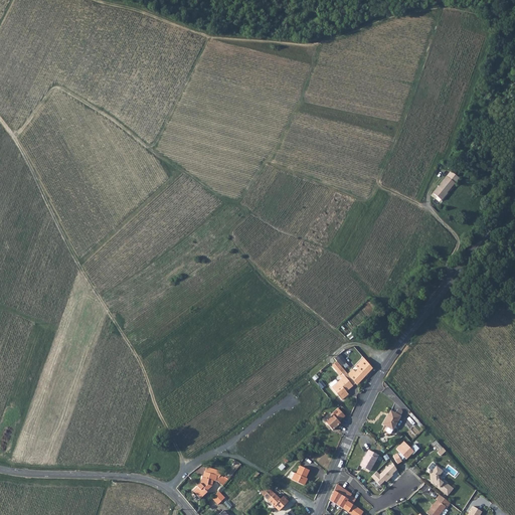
[(438,190),(439,191),(437,195),(445,200),(450,193),(448,192),(455,181),(457,182),(460,177),(451,171),(438,190)]
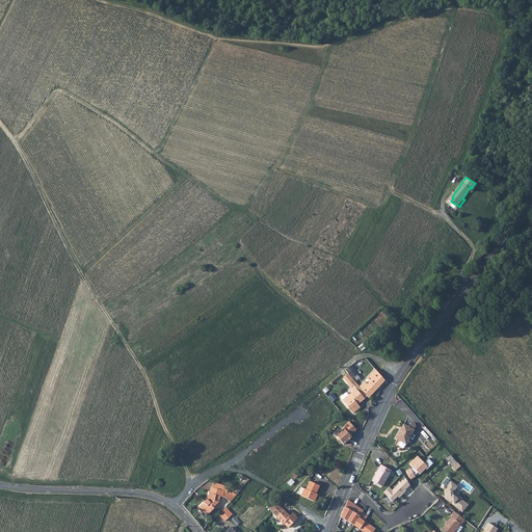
[(367,394),(369,396),(384,378),(376,368),(367,377),(370,380),(367,383),(365,380),(360,386),(367,394)]
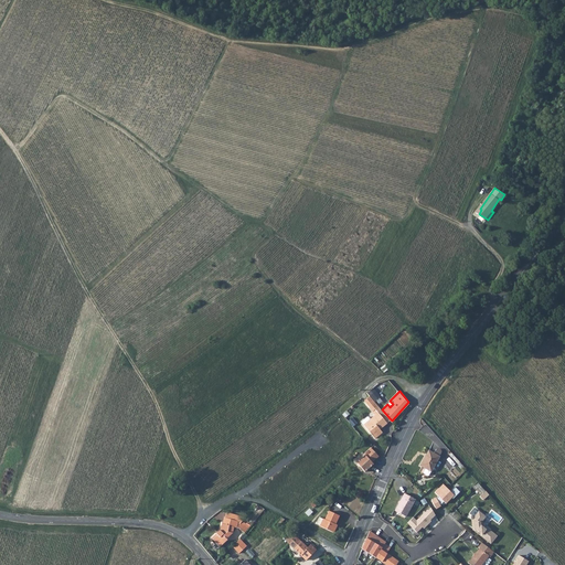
[(365,401),(372,407),(377,403),(372,396),(365,401)]
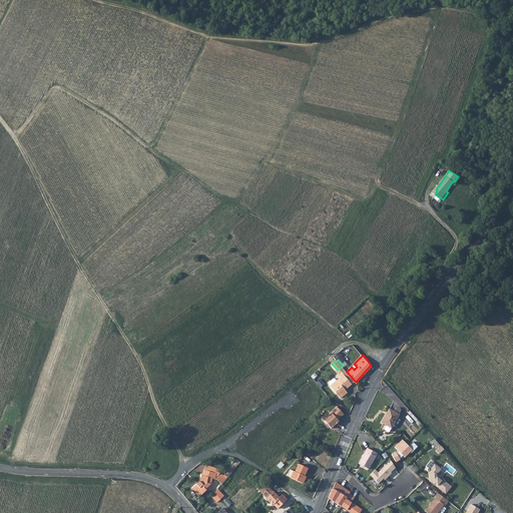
[(331,384),(341,397),(347,391),(343,386),(345,385),(346,387),(354,380),(347,372),(345,369),(340,374),(339,374),(340,376),(337,379),(331,384)]
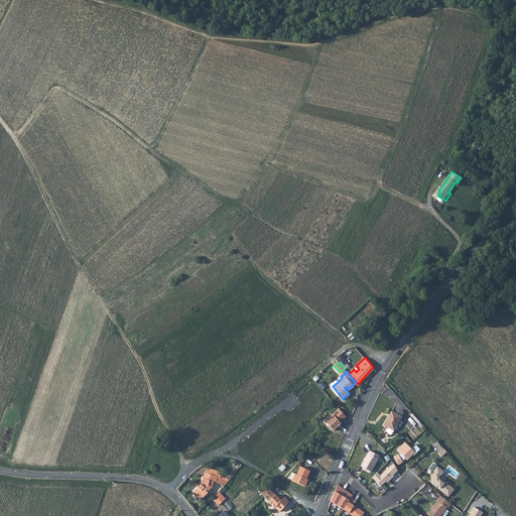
[(345,413),(338,405),(333,410),(334,410),(339,417),(340,418),(345,413)]
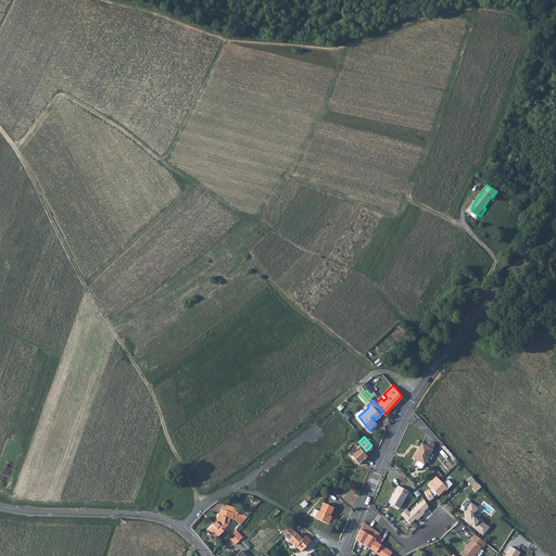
[(420,445),(418,449),(427,457),(432,446),(431,446),(433,441),(433,440),(433,439),(432,438),(430,438),(429,438),(429,439),(428,440),(427,442),(422,440),(419,444),(420,445)]
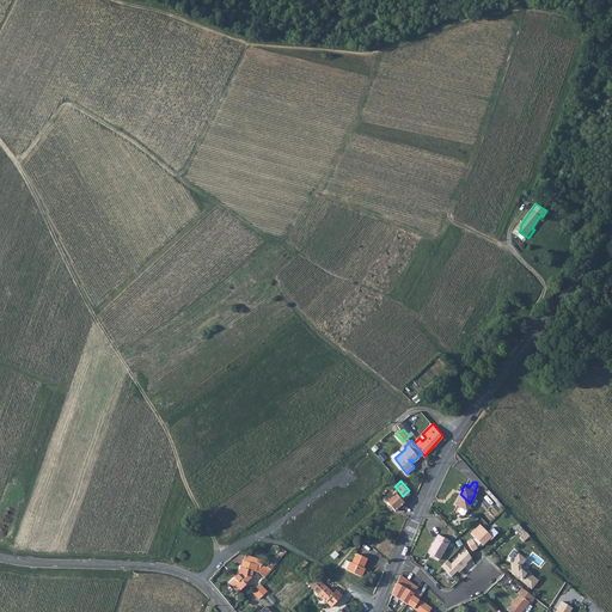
[(385,496),(392,503),(402,495),(396,487),(393,488),(385,496)]
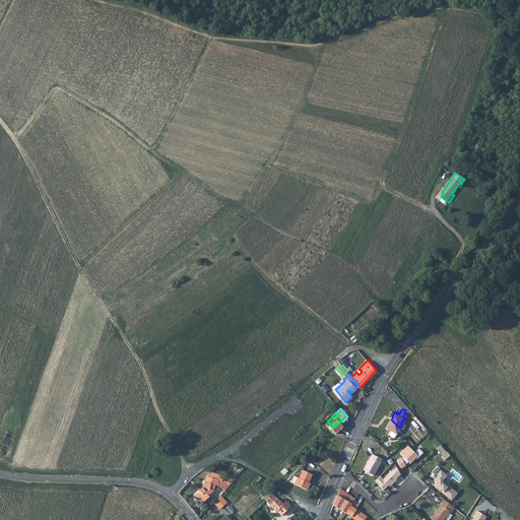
[(392,429),(397,432),(399,428),(391,419),(388,427),(392,429)]
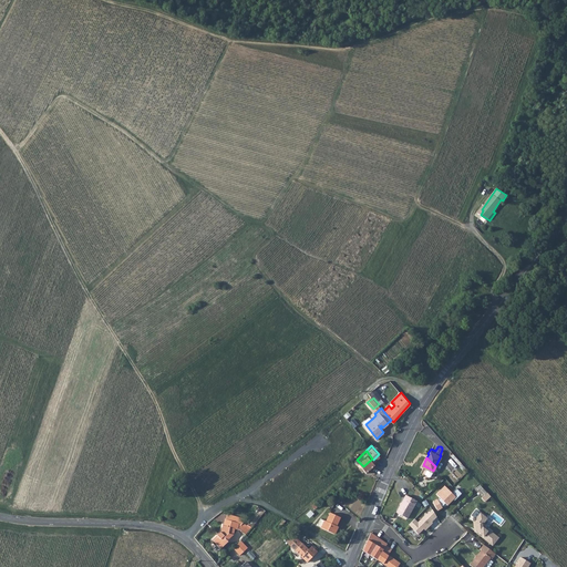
[(372,459),(363,466),(366,470),(374,462),(373,460),(372,459)]
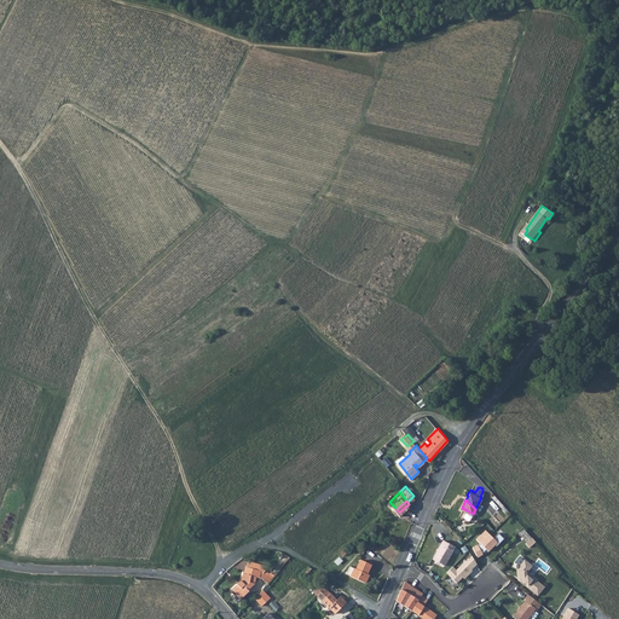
[(532,538),(524,528),(519,534),(526,543),(532,538)]
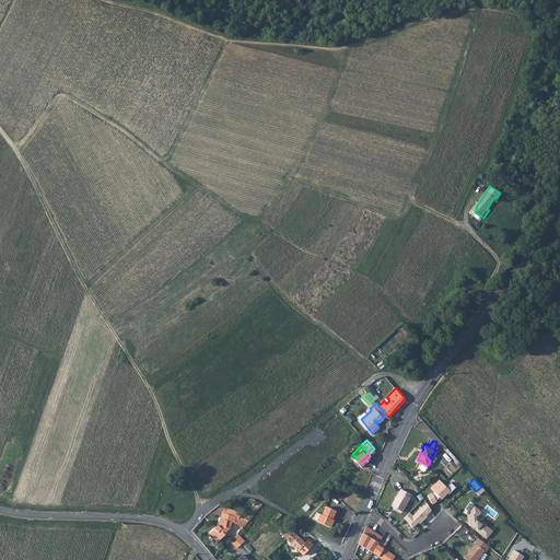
[(439,479),(430,488),(433,492),(426,497),(431,505),(436,502),(435,500),(439,498),(441,500),(446,493),(447,494),(454,487),(450,483),(445,487),(439,479)]
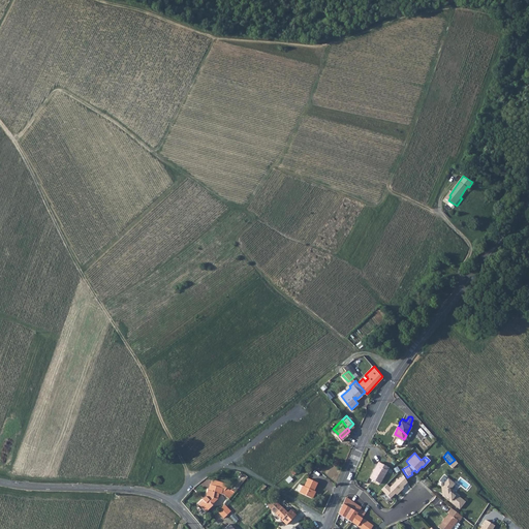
[(389,465),(378,460),(370,475),(379,480),(386,468),(391,471),(393,467),(389,465)]
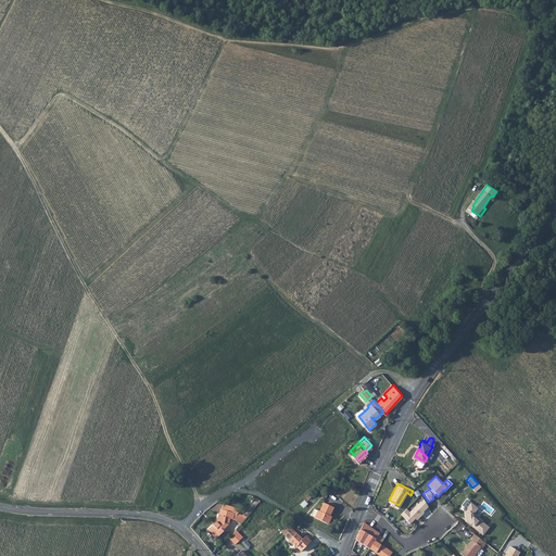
[(481,488),(478,483),(472,488),(472,489),(476,492),(481,488)]
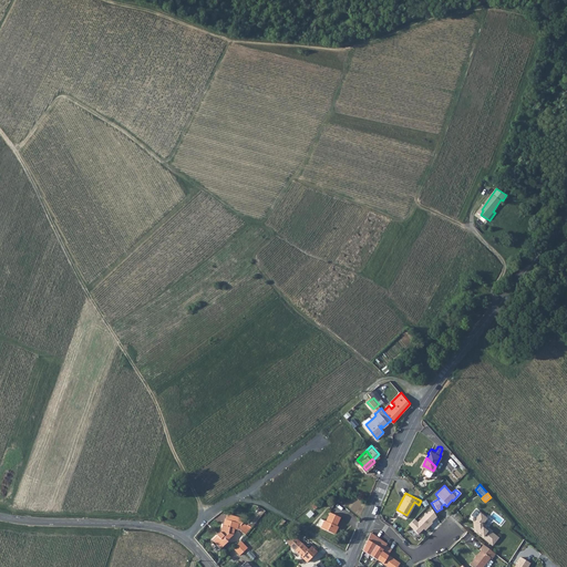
[(227,508),(226,514),(239,518),(238,525),(245,531),(248,526),(249,525),(243,518),(245,516),(240,513),(227,508)]
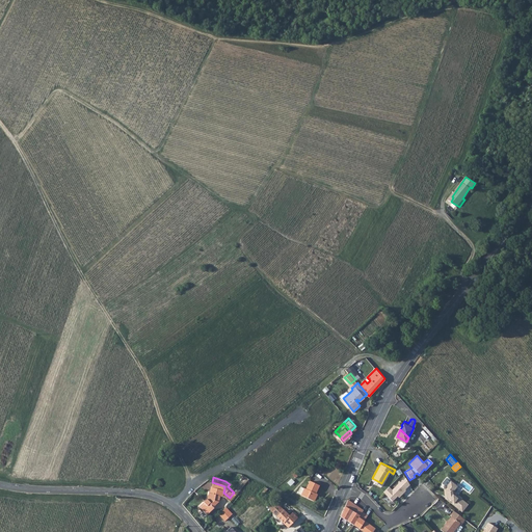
[(388,486),(382,493),(387,498),(392,502),(396,498),(397,500),(405,490),(404,489),(408,485),(403,477),(391,489),(388,486)]
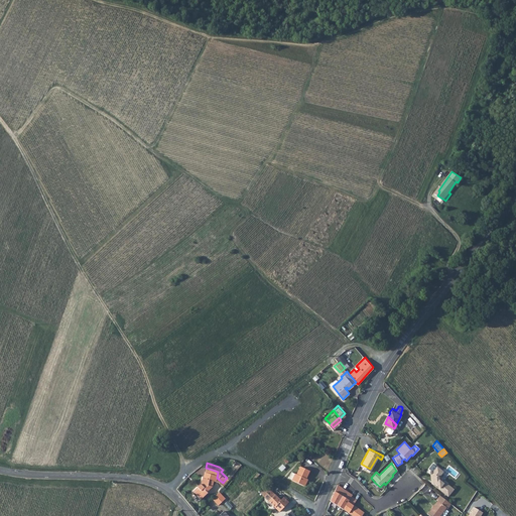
[(430,474),(431,485),(433,484),(438,488),(437,489),(446,497),(453,489),(440,480),(440,476),(442,472),(432,464),(428,469),(432,471),(430,474)]
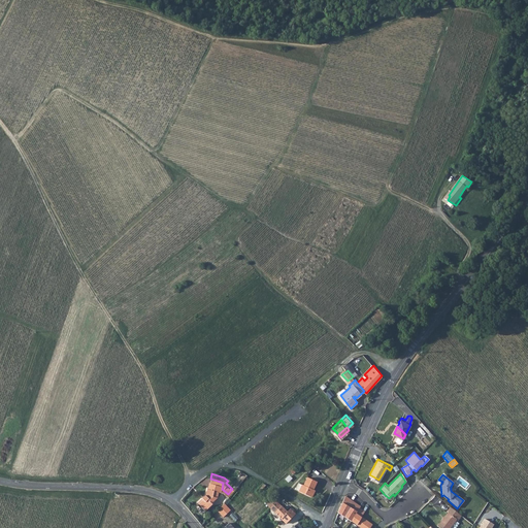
[(302,484),(300,483),(298,490),(310,495),(314,489),(311,488),(315,480),(306,475),(302,484)]
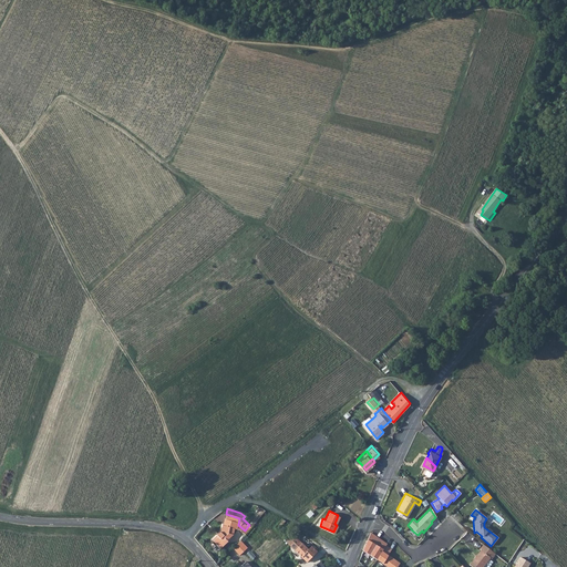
[(235,524),(238,525),(239,518),(226,514),(225,514),(223,521),(222,521),(219,528),(216,532),(217,533),(212,537),(218,545),(226,538),(225,537),(233,531),(235,524)]
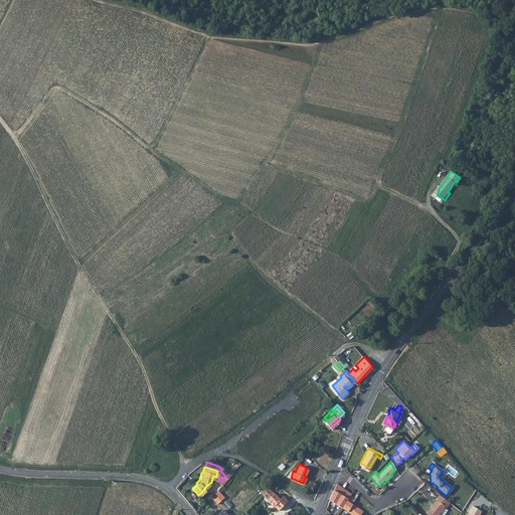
[(248,477),(250,480),(260,471),(256,469),(248,477)]
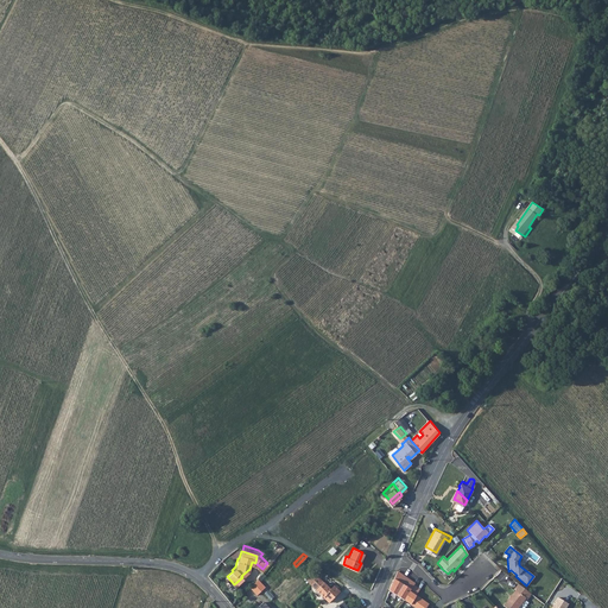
[(398,569),(388,588),(410,602),(417,594),(415,593),(410,589),(413,583),(415,581),(398,569)]
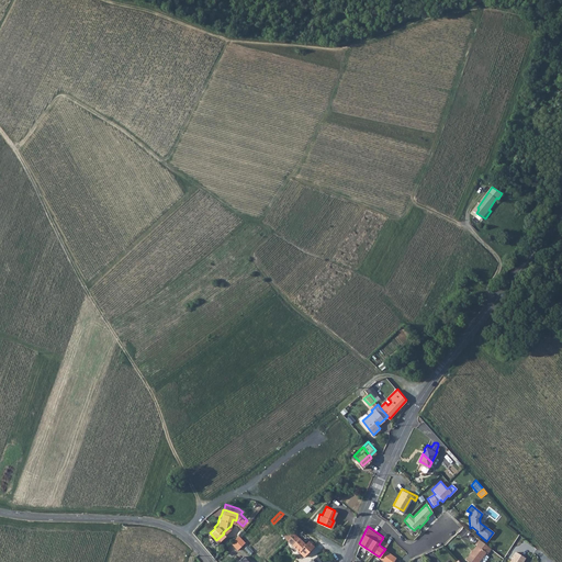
[(304,553),(314,544),(310,539),(306,542),(294,529),(287,536),(304,553)]
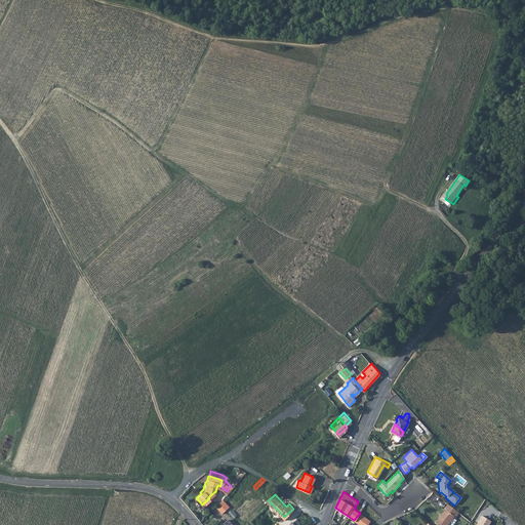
[(223,501),(226,499),(223,496),(217,501),(223,509),(227,505),(223,501)]
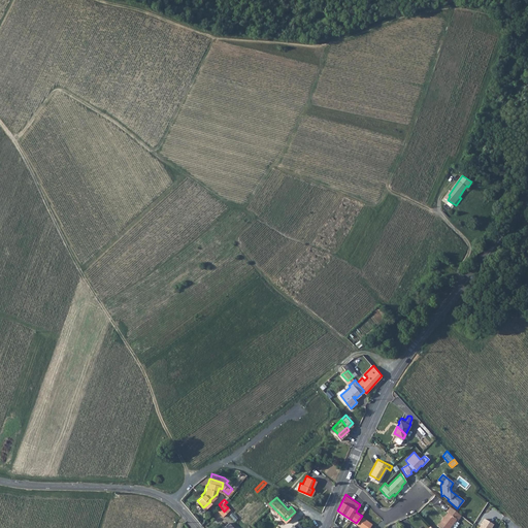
[(462,514),(451,504),(448,509),(449,510),(437,524),(442,527),(449,527),(458,518),(459,518),(462,514)]
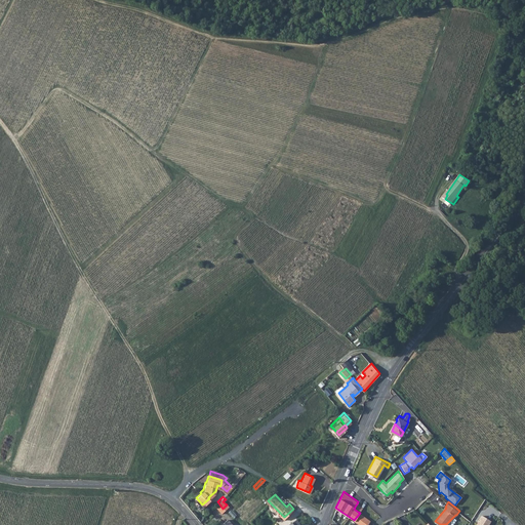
[(354,509),(358,512),(362,507),(357,503),(354,509)]
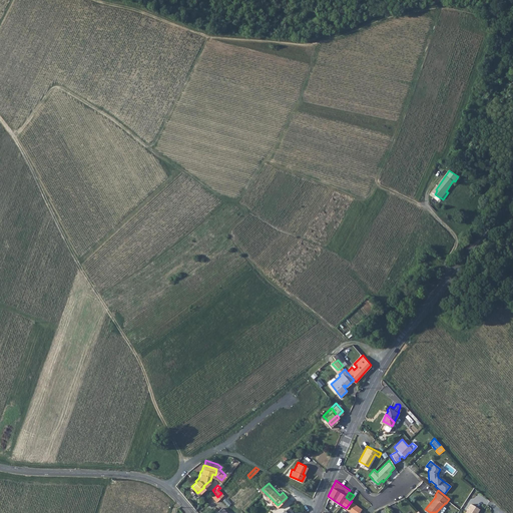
[(352,501),(346,508),(353,512),(358,512),(362,508),(352,501)]
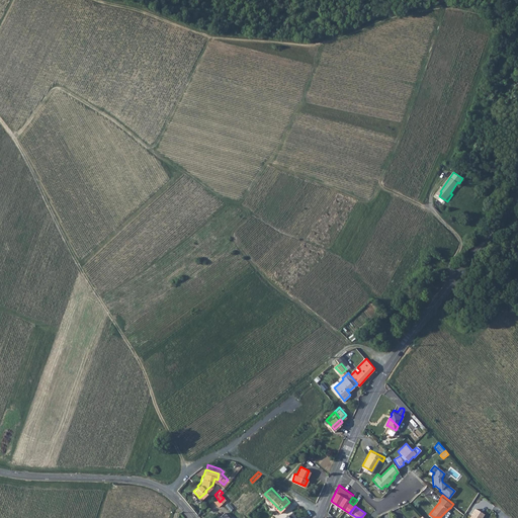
[(483,517),(483,516),(486,511),(477,506),(470,516),(470,517),(483,517)]
